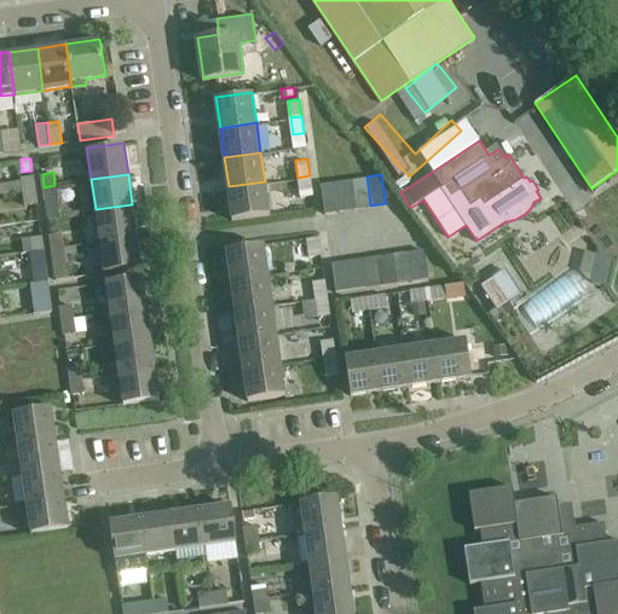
[(23,190),(34,189),(33,175),(22,177),(23,190)]
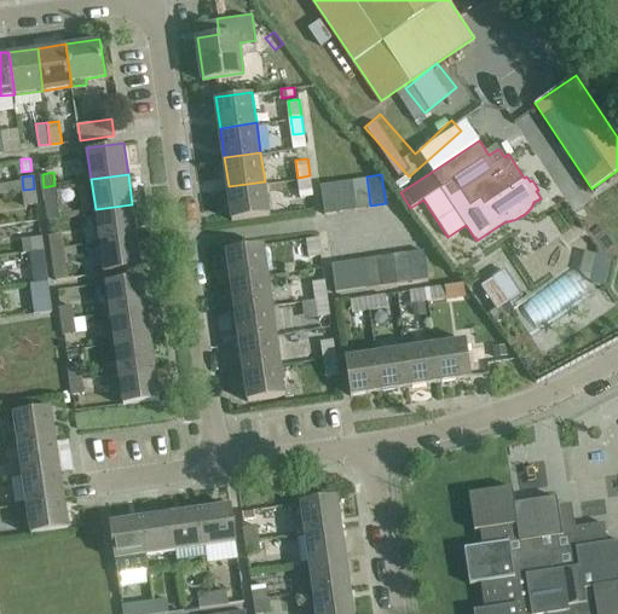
[(310,175),(298,178),(301,195),(312,193),(310,175)]
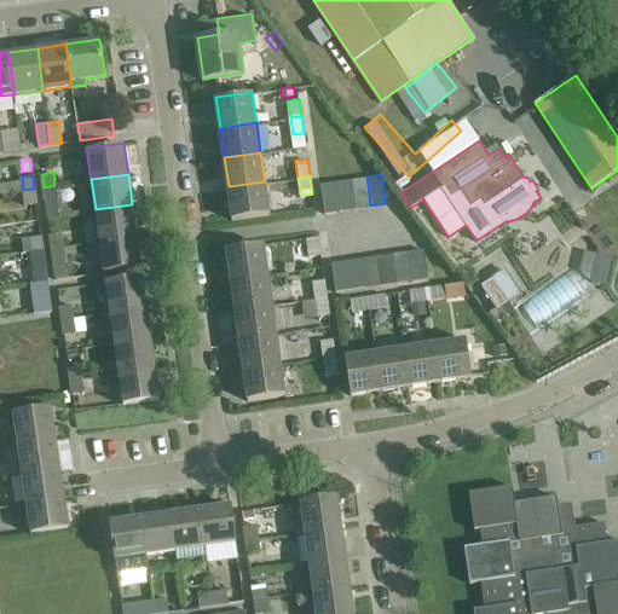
[(367,177),(352,179),(356,207),(370,206),(367,177)]
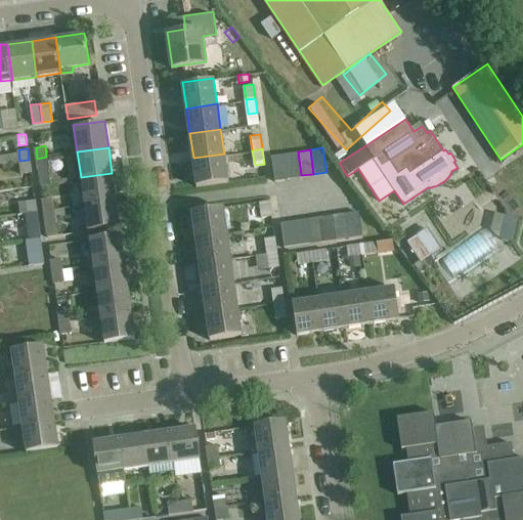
[(301,175),(298,152),(285,154),(288,177),(301,175)]
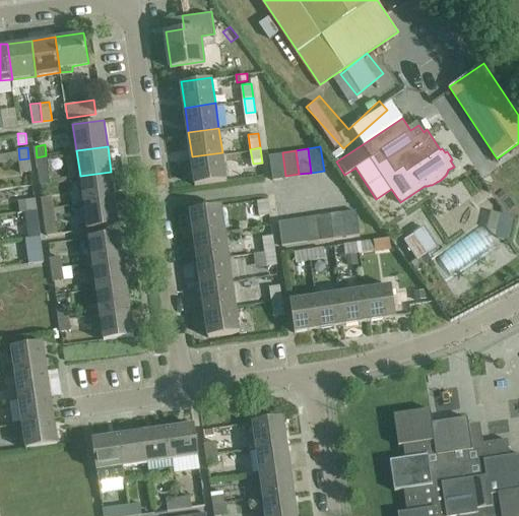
[(222,152),(192,156),(195,183),(225,179),(222,152)]
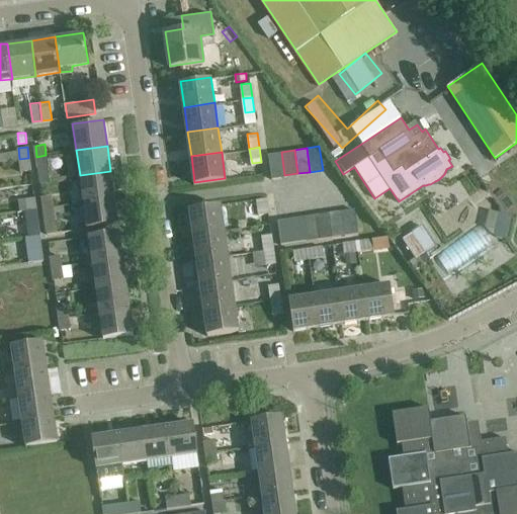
[(284,175),(281,152),(268,154),(272,177),(284,175)]
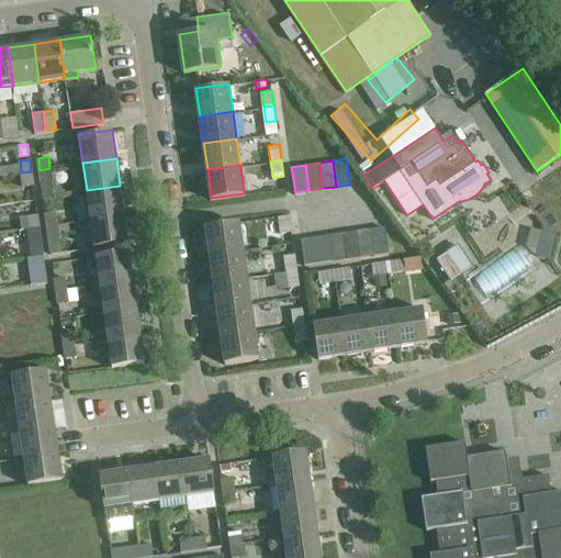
[(52,181),(49,168),(40,170),(42,182),(52,181)]
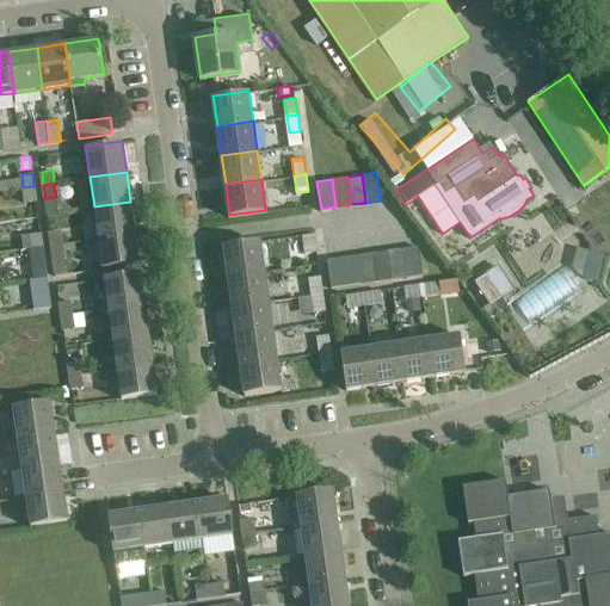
[(36,199),(34,186),(23,187),(25,201),(36,199)]
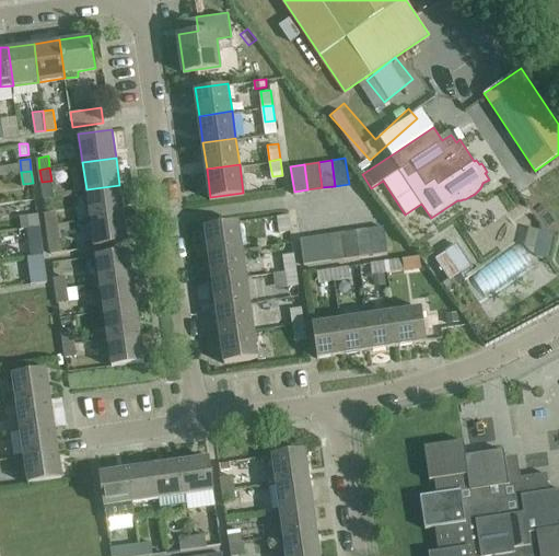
[(119,185),(86,189),(90,217),(124,212),(119,185)]
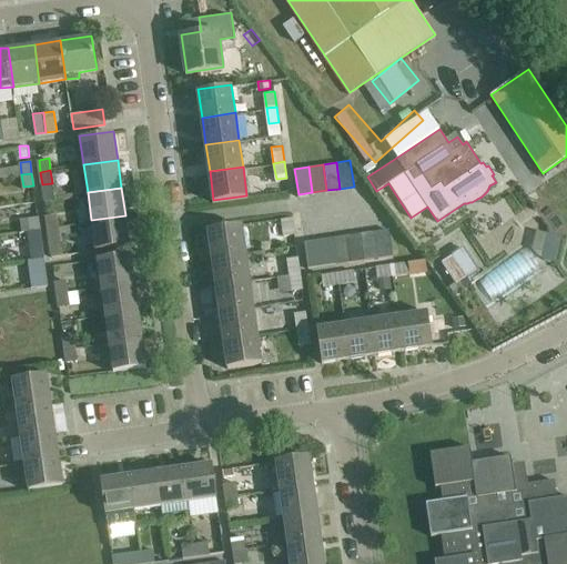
[(48,227),(58,225),(57,212),(46,214),(48,227)]
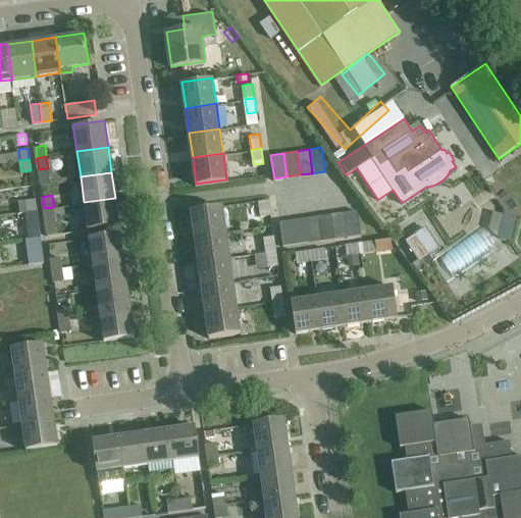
[(27,210),(36,209),(34,197),(24,199),(27,210)]
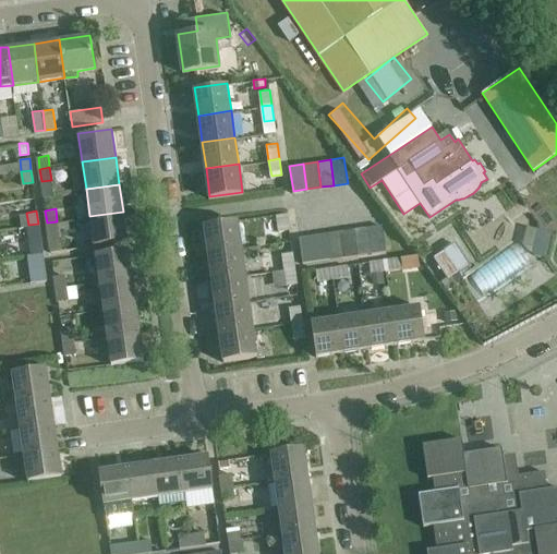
[(126,239),(123,212),(89,216),(94,244),(126,239)]
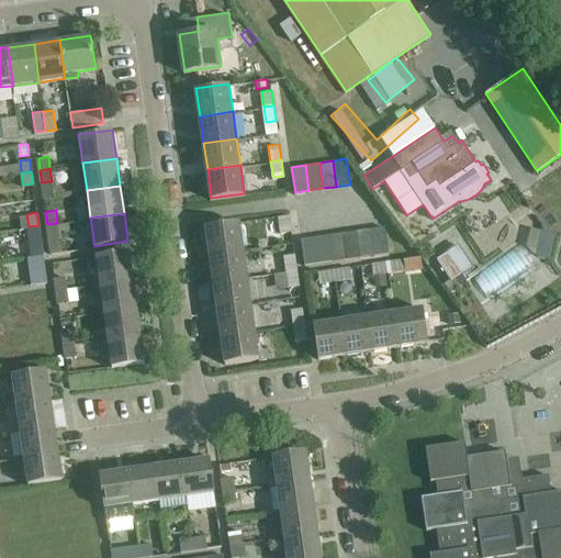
[(291,230),(291,225),(289,214),(278,215),(280,232),(291,230)]
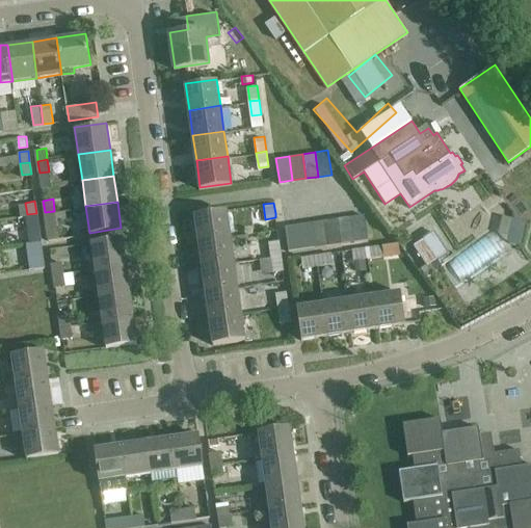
[(198,240),(231,236),(227,209),(195,213),(198,240)]
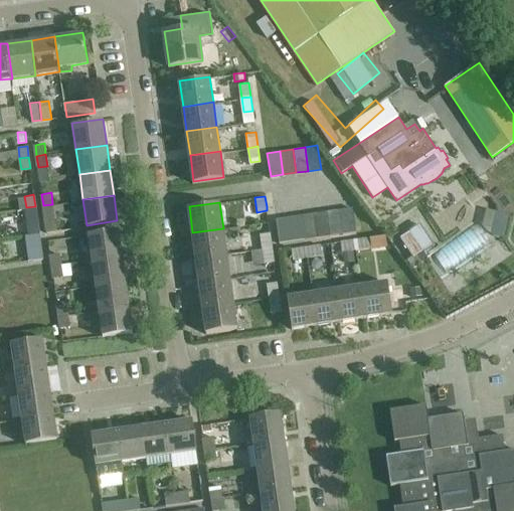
[(52,204),(43,205),(44,217),(54,216),(52,204)]
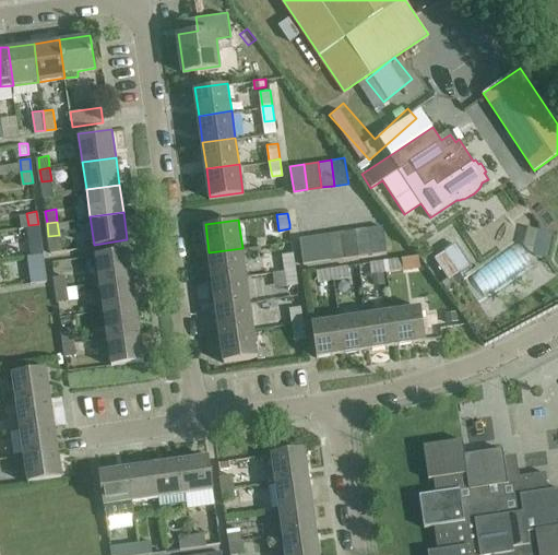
[(39,237),(38,224),(28,225),(30,238),(39,237)]
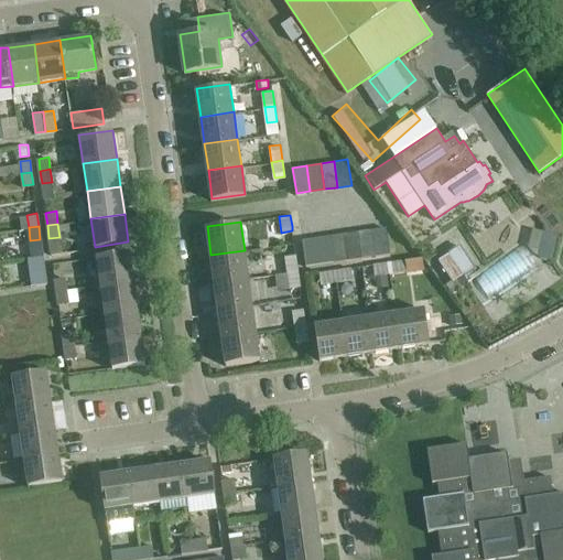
[(387,226),(372,228),(376,254),(390,252),(387,226)]
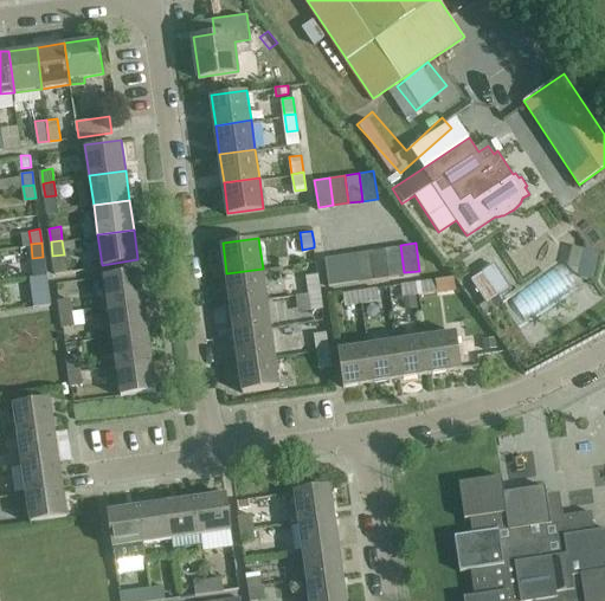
[(400,245),(386,247),(390,275),(404,272),(400,245)]
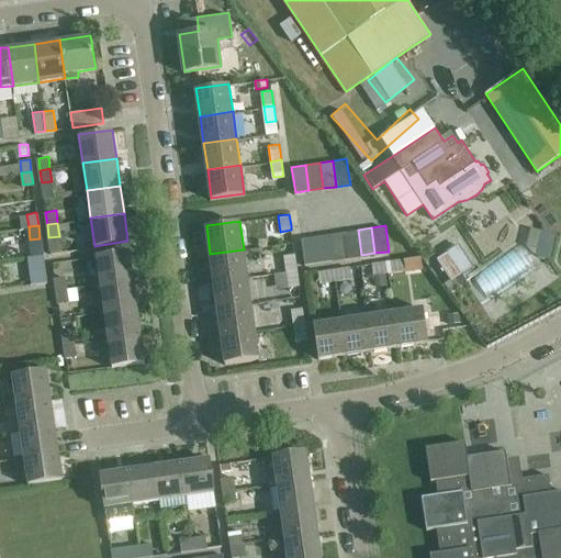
[(358,230),(345,232),(348,257),(361,255),(358,230)]
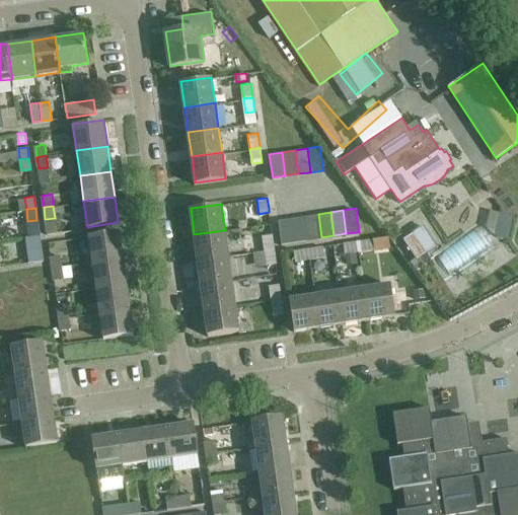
[(495,228),(494,234),(507,237),(512,215),(499,212),(495,228)]
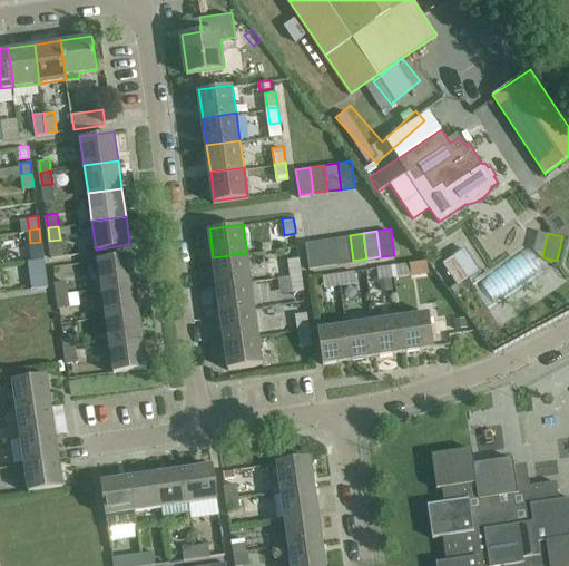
[(350,235),(335,237),(340,263),(353,261),(350,235)]
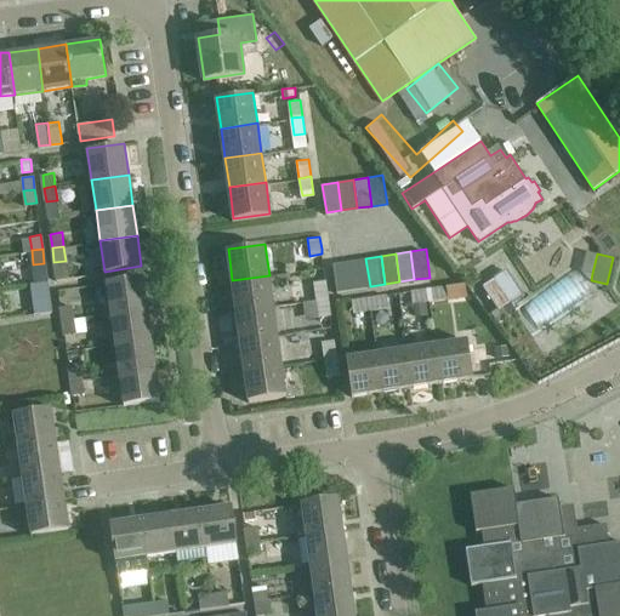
[(365,258),(348,261),(353,289),(370,286),(365,258)]
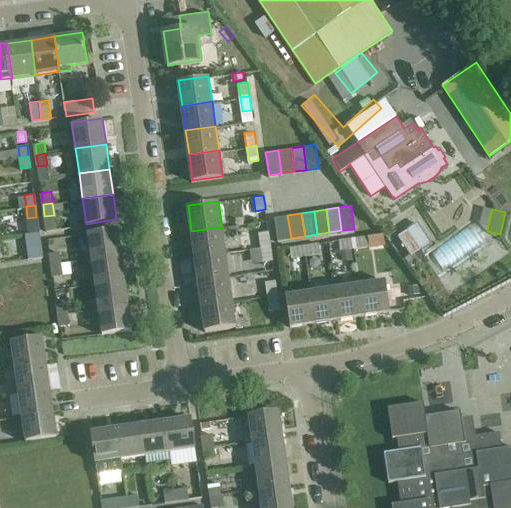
[(287,215),(274,217),(277,240),(291,238),(287,215)]
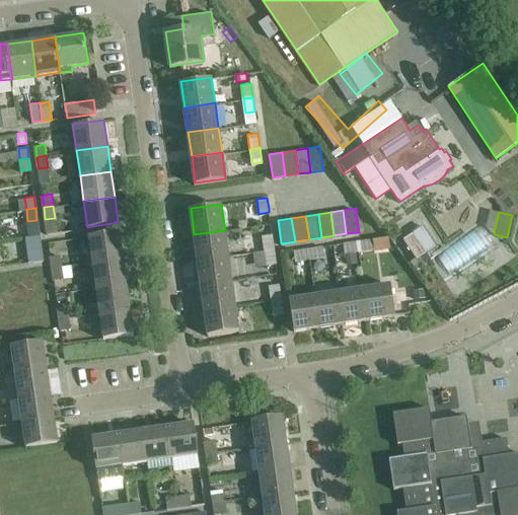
[(424,225),(404,238),(419,258),(427,251),(437,244),(424,225)]
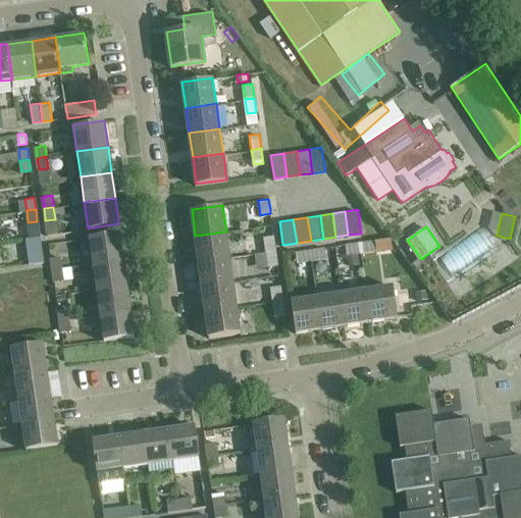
[(446,251),(453,264),(496,243),(488,228),(446,251)]
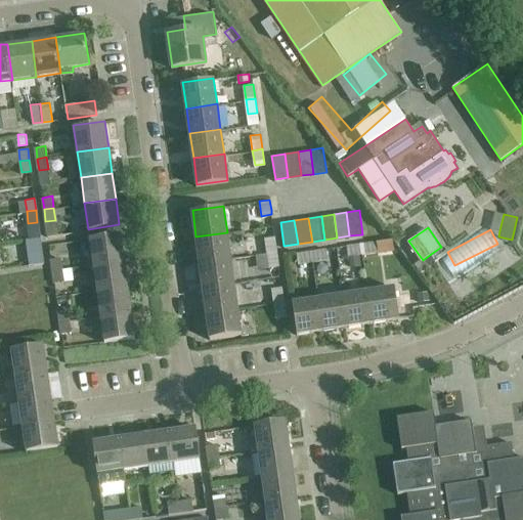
[(93,263),(124,259),(120,232),(89,236),(93,263)]
